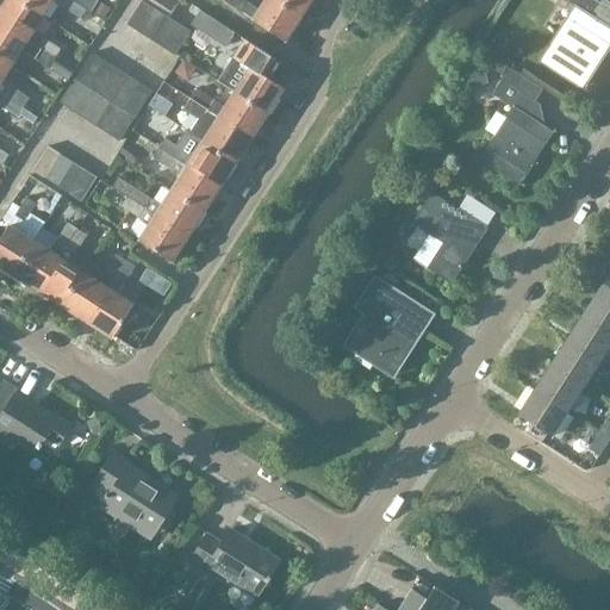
[(5,0),(0,8),(0,23),(53,57),(58,48),(33,31),(43,16),(17,0),(5,0)]
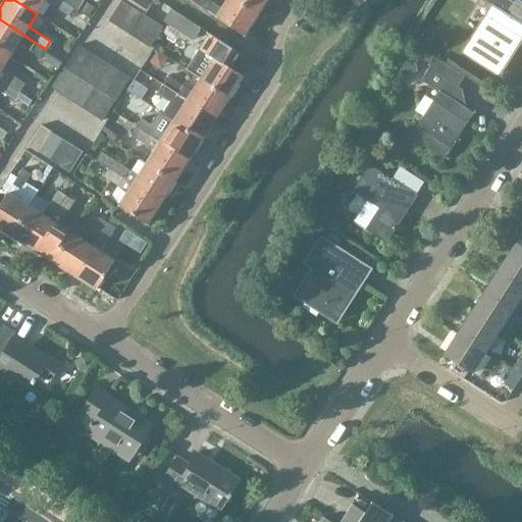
[(61,0),(14,0),(37,13),(45,1),(68,16),(73,8),(61,0)]
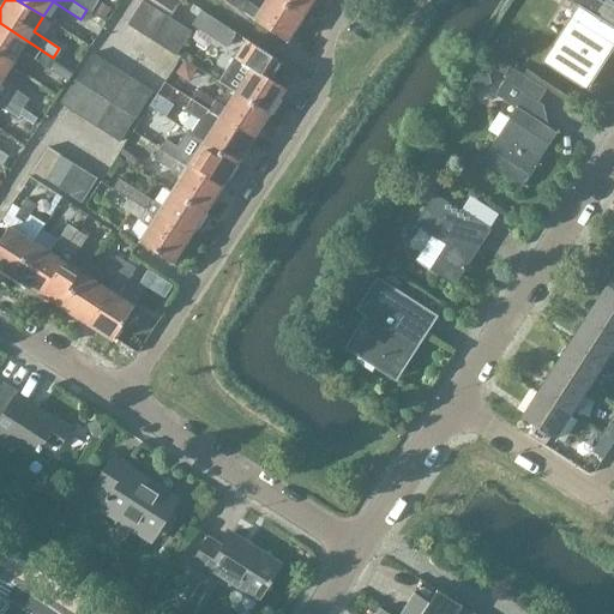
[(72,0),(86,10),(90,12),(91,12),(97,1),(96,0),(72,0)]
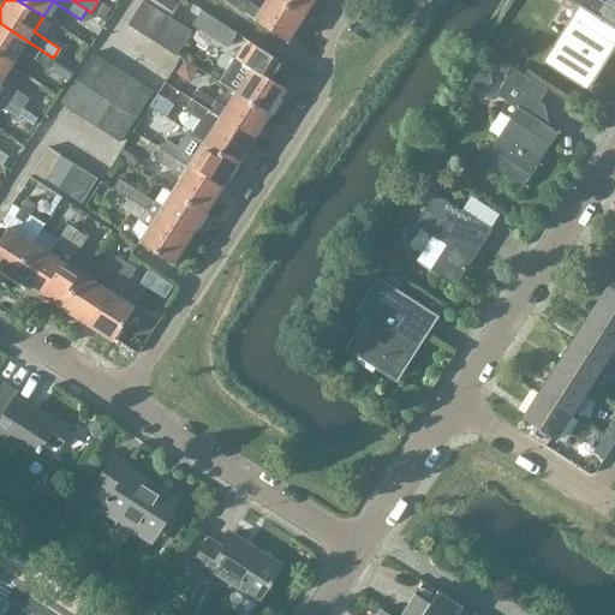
[(141,0),(126,24),(138,33),(154,7),(142,0),(141,0)]
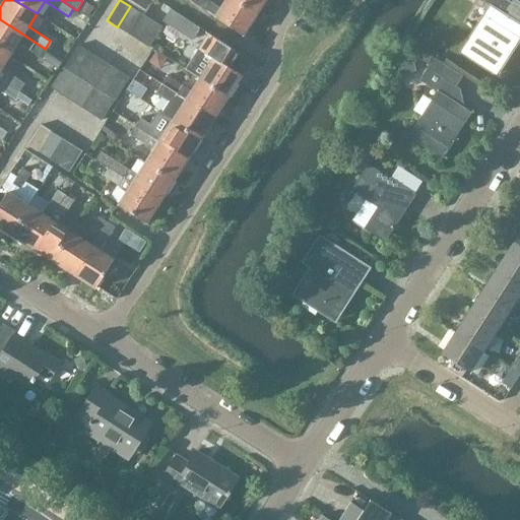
[(149,6),(139,0),(123,0),(124,0),(144,13),(149,6)]
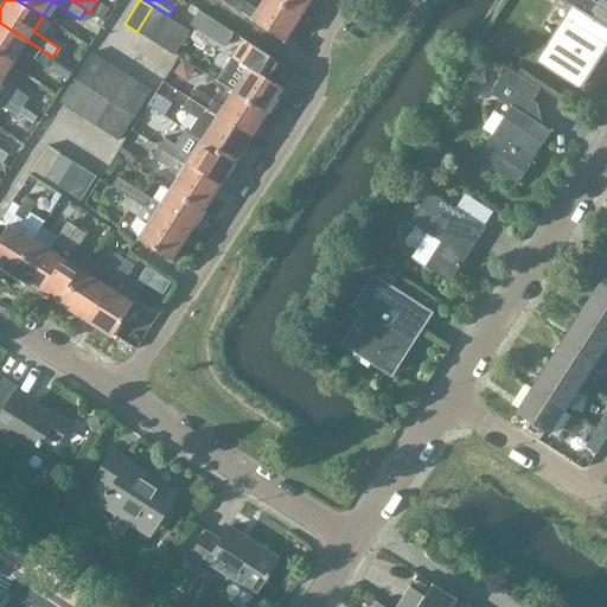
[(296,17),(272,0),(257,0),(254,7),(243,0),(221,0),(281,39),(296,17)]
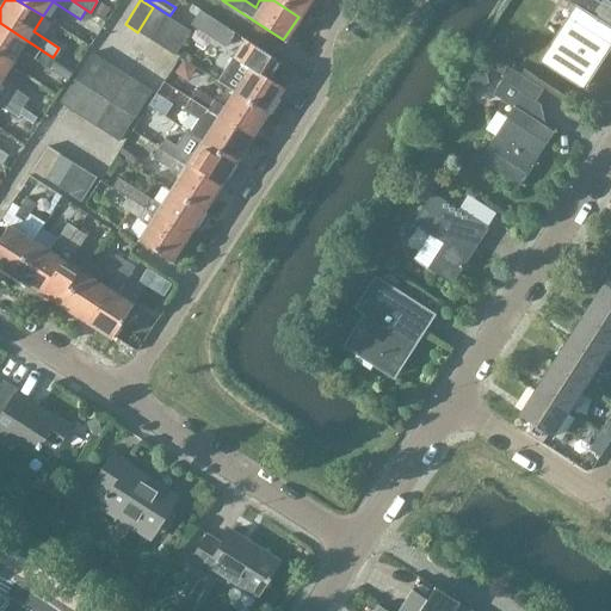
[(273,0),(298,17),(308,0),(273,0)]
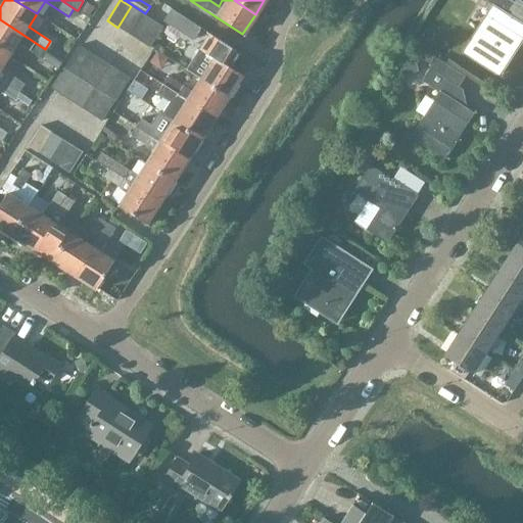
[(463,50),(496,72),(522,30),(522,22),(508,13),(514,2),(510,0),(482,0),(491,5),(463,50)]
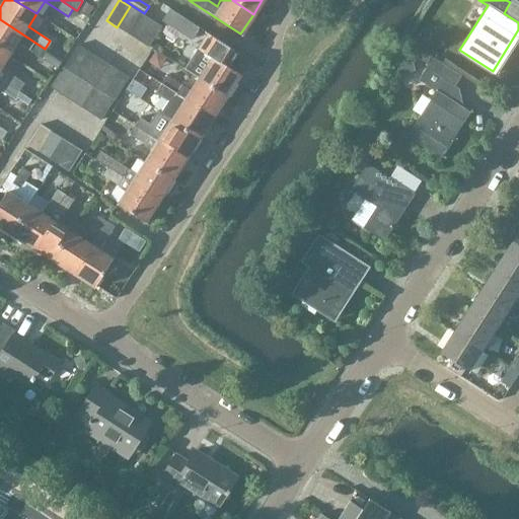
[(82,1),(77,10),(86,16),(92,7),(82,1)]
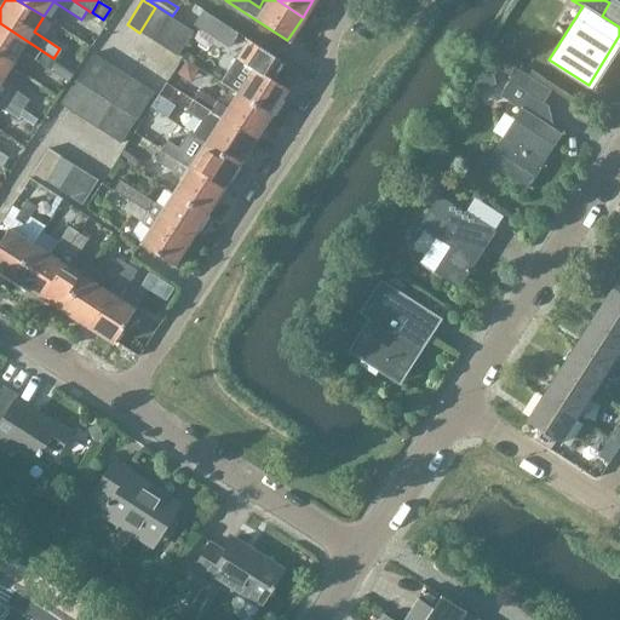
[(155,7),(139,33),(150,40),(167,15),(155,7)]
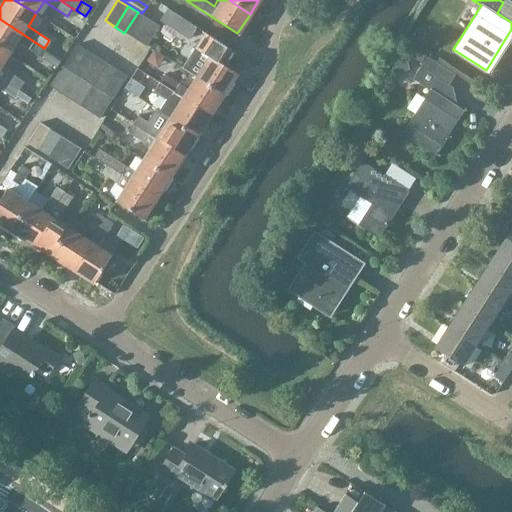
[(124,33),(134,39),(147,19),(138,12),(124,33)]
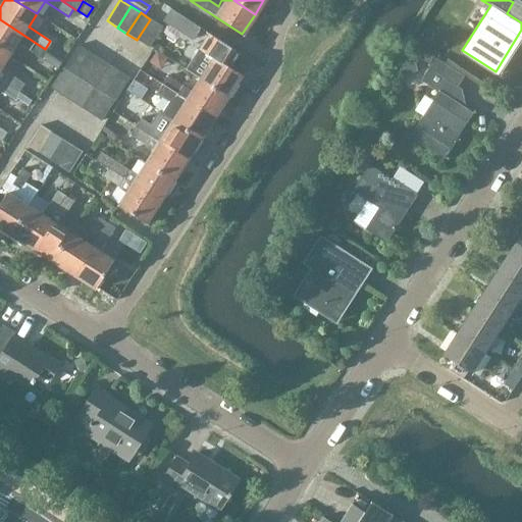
[(0,49),(9,56),(17,43),(40,57),(45,49),(0,19),(0,49)]
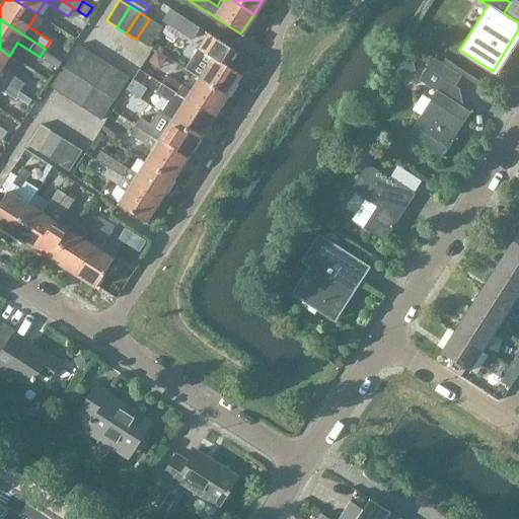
[(149,19),(136,40),(146,47),(159,25),(149,19)]
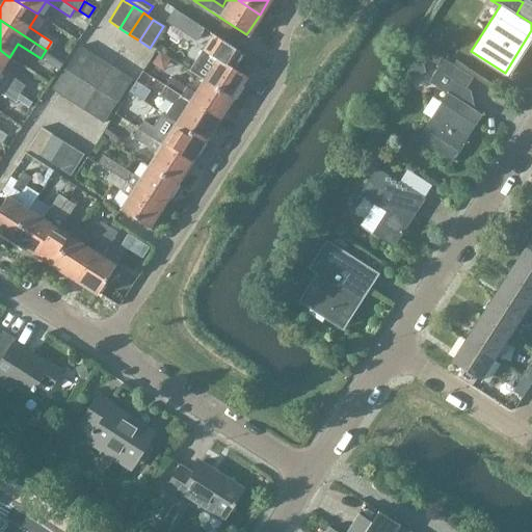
[(193,58),(206,35),(186,24),(173,47),(193,58)]
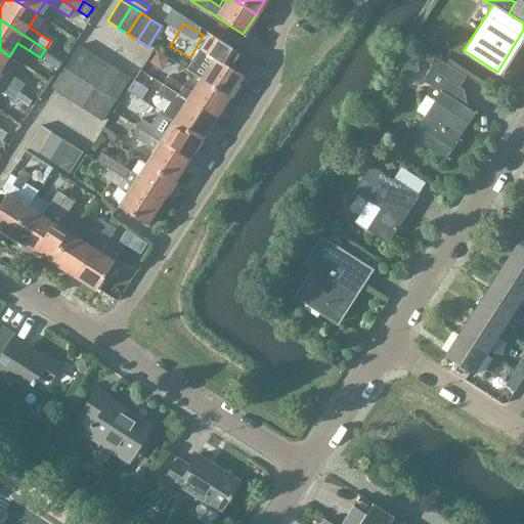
[(209,36),(186,69),(201,78),(229,96),(244,75),(224,62),(232,50),(209,36)]
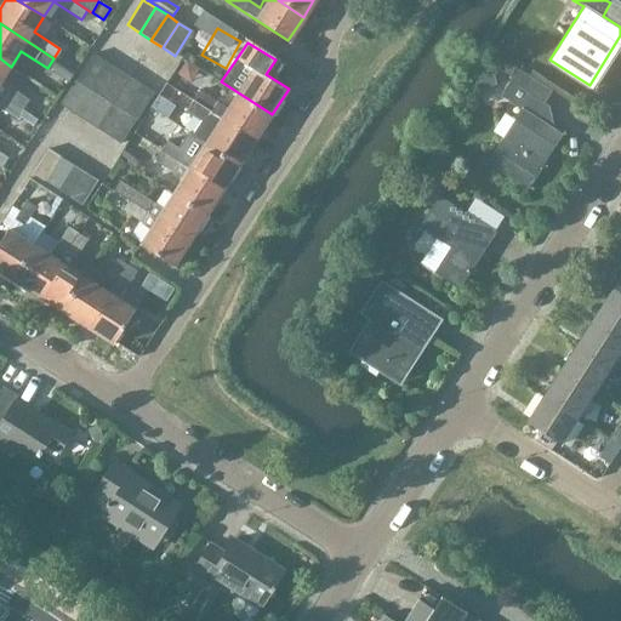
[(74,79),(86,86),(89,87),(106,62),(91,52),(74,79)]
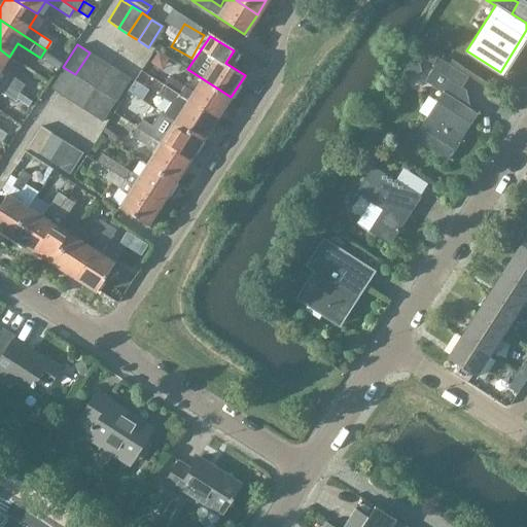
[(0,49),(0,80),(19,92),(24,83),(1,69),(9,57),(0,49)]
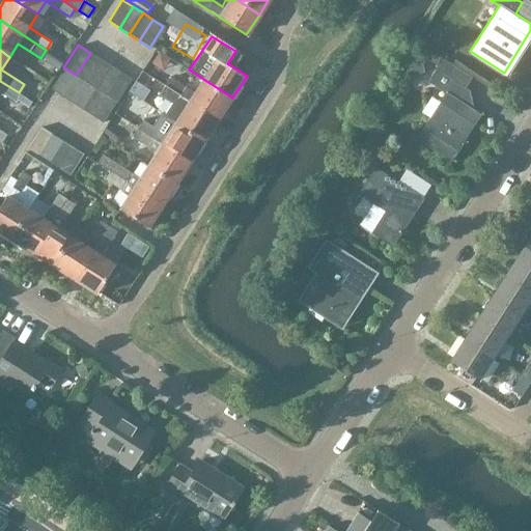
[(431,52),(426,59),(436,65),(441,57),(431,52)]
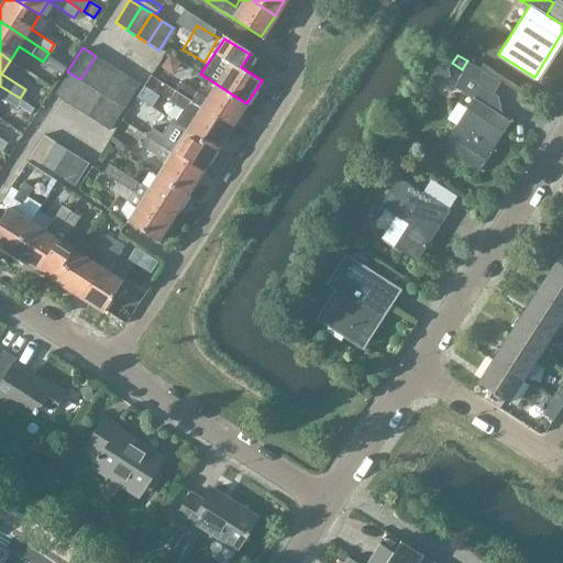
[(80,79),(89,86),(91,87),(107,63),(96,56),(80,79)]
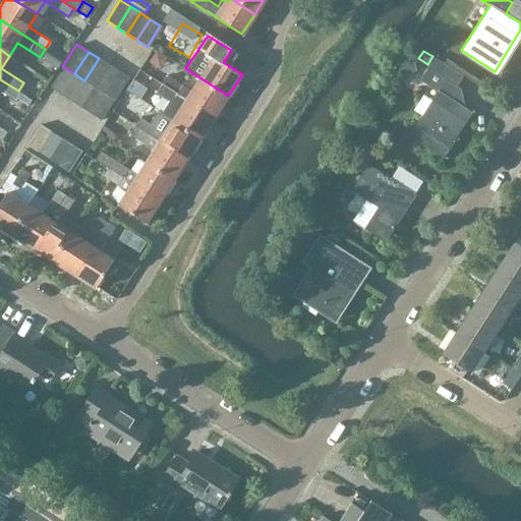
[(458,88),(436,73),(443,63),(432,56),(427,64),(417,79),(436,91),(407,135),(442,157),(471,111),(452,99),(458,88)]
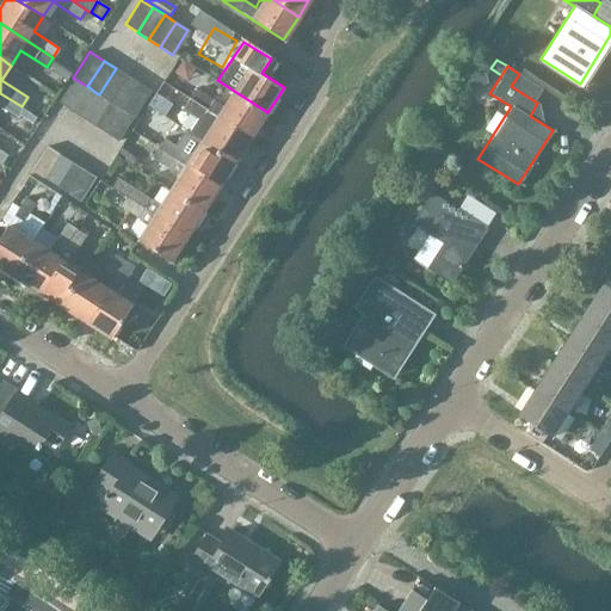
[(109,100),(111,102),(128,75),(116,68),(99,94),(109,100)]
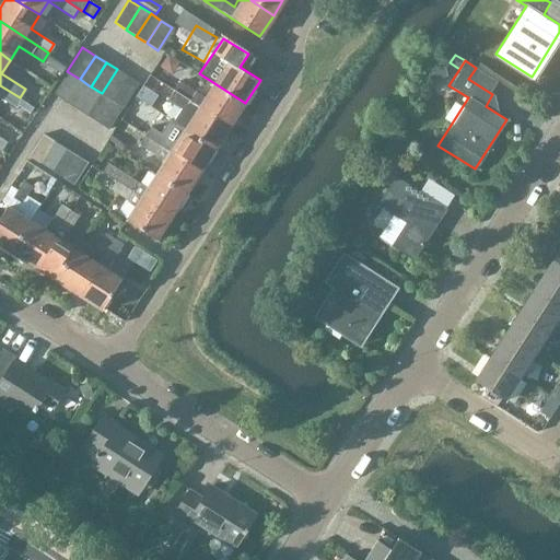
[(112,100),(113,101),(128,77),(117,69),(102,93),(112,100)]
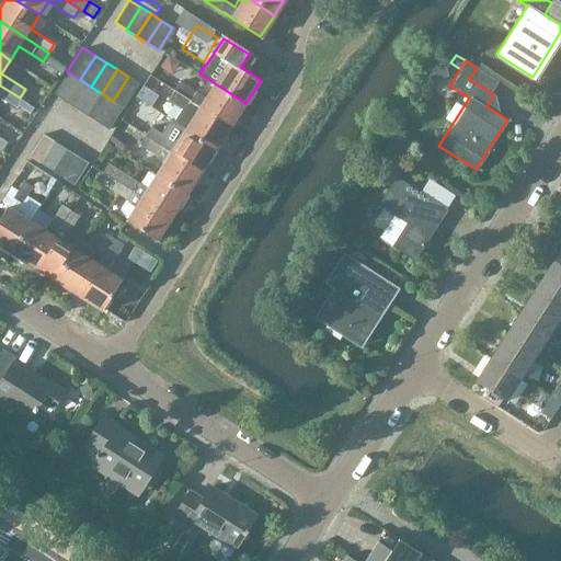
[(52,92),(64,101),(78,78),(67,71),(66,70),(52,92)]
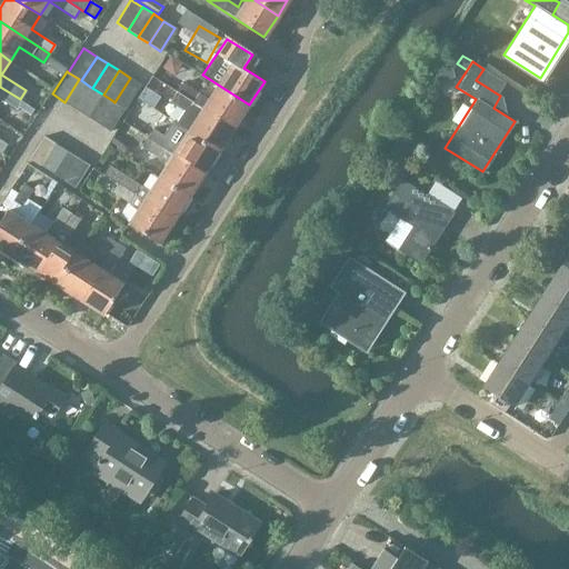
[(115,102),(123,108),(139,83),(130,78),(115,102)]
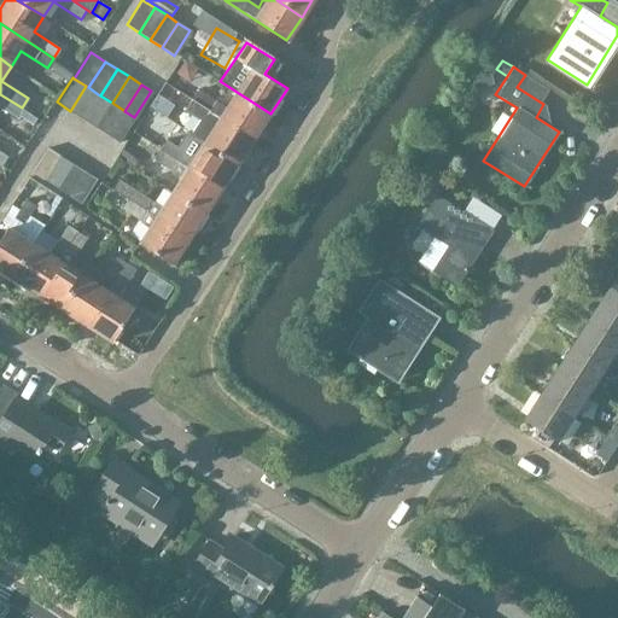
[(70,111),(83,118),(98,94),(88,87),(86,86),(70,111)]
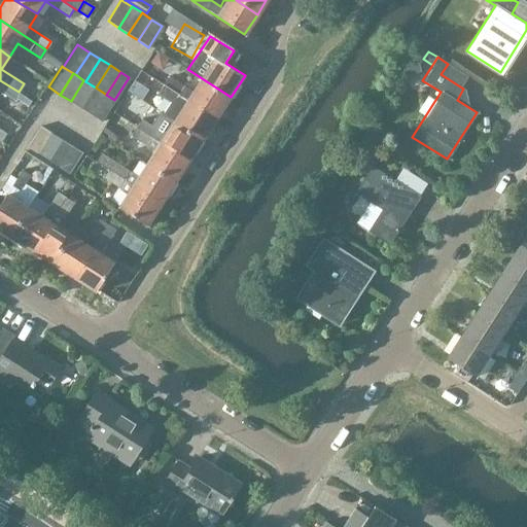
[(163,83),(217,118),(231,97),(202,78),(192,92),(168,76),(163,83)]
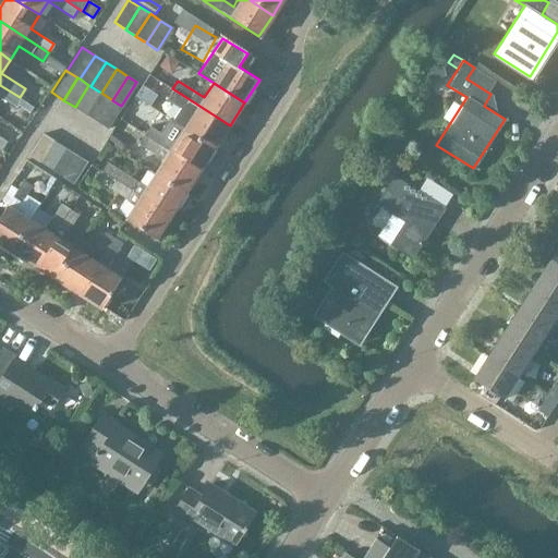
[(0,97),(13,107),(20,97),(0,85),(0,97)]
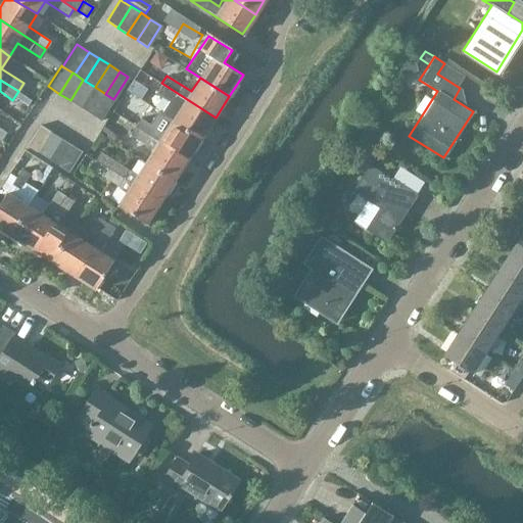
[(70,100),(81,107),(93,86),(85,81),(83,80),(70,100)]
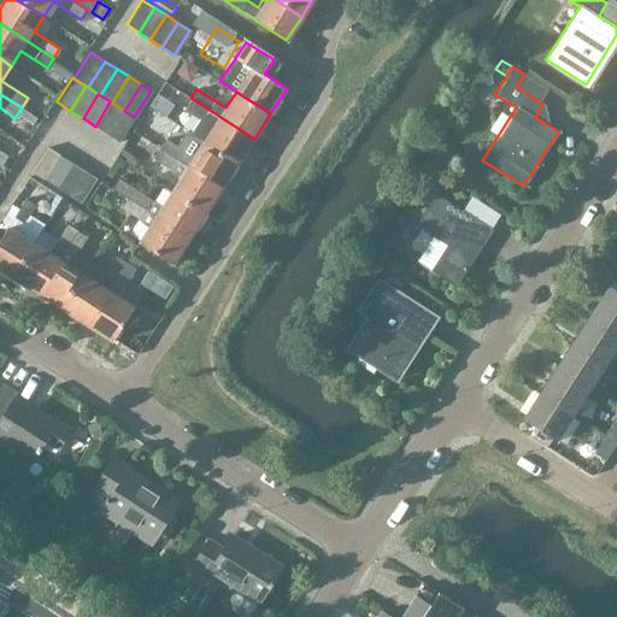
[(189,133),(239,164),(254,139),(191,98),(184,109),(199,118),(189,133)]
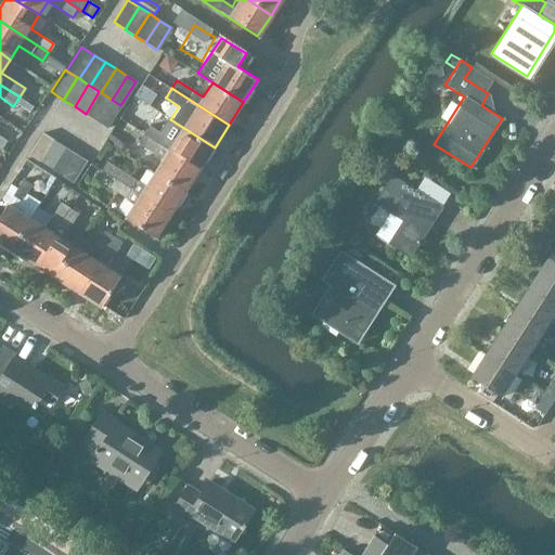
[(99,91),(86,114),(97,120),(111,99),(101,92),(99,91)]
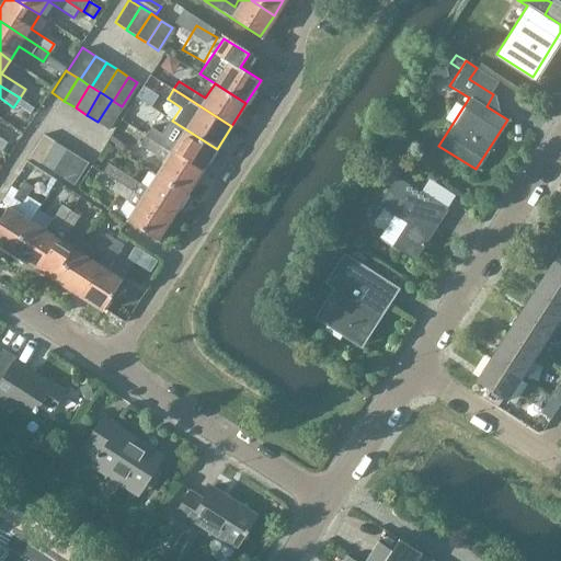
[(122,106),(113,101),(112,100),(98,122),(107,128),(122,106)]
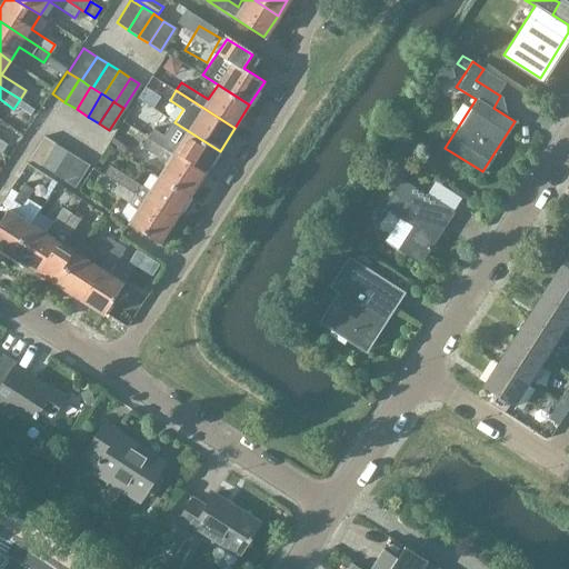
[(152,128),(147,136),(205,173),(220,151),(175,122),(171,119),(161,135),(152,128)]
